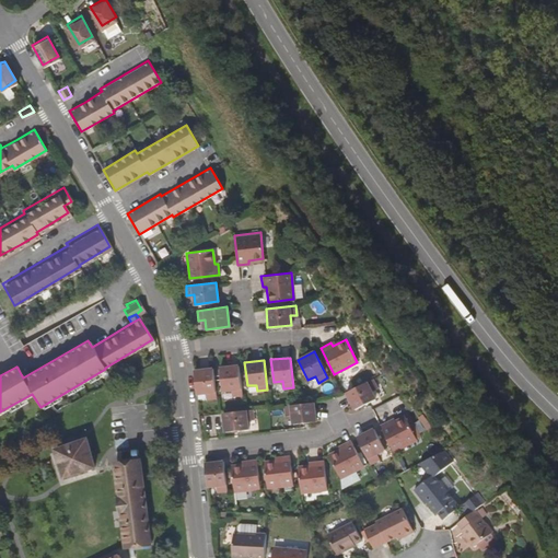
[(242,394),(239,364),(219,367),(222,390),(231,388),(232,395),(242,394)]
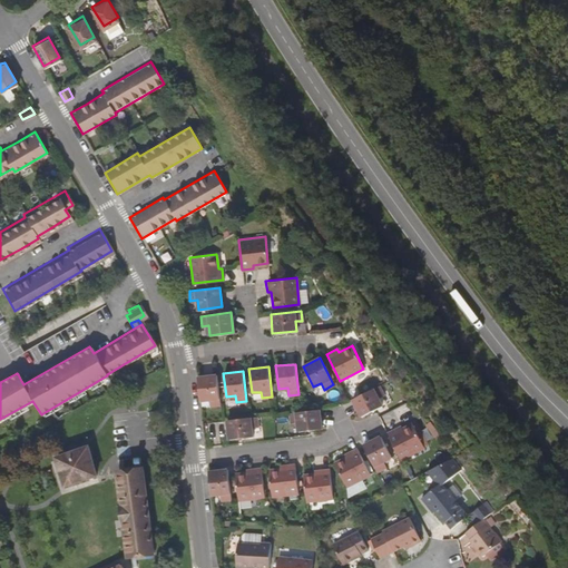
[(198,388),(199,400),(208,399),(209,405),(219,404),(216,374),(196,376),(198,388)]
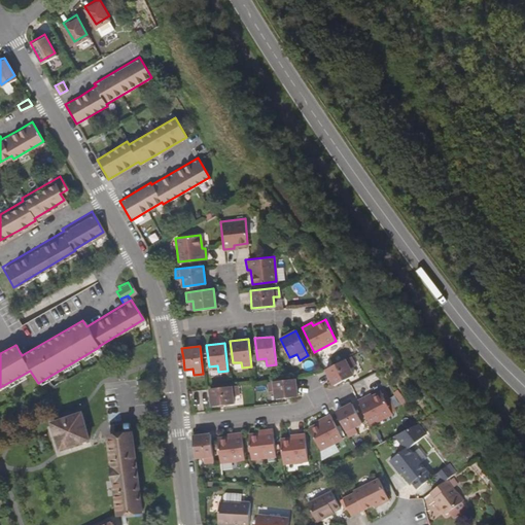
[(348,357),(324,369),(333,384),(352,375),(348,366),(354,363),(350,355),(348,357)]
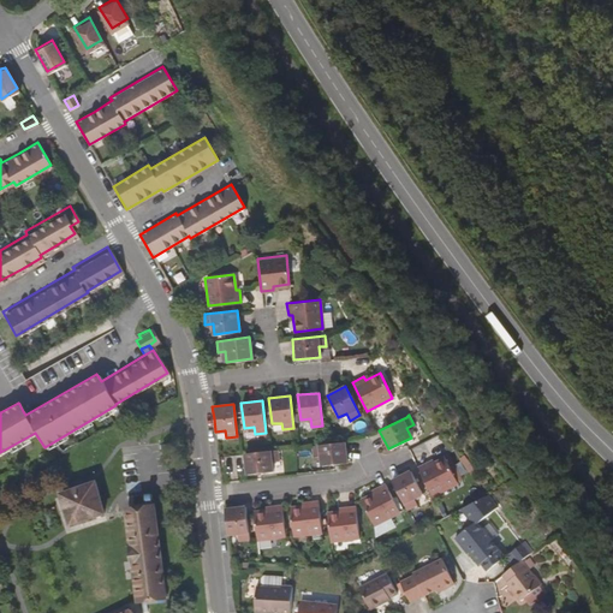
[(333,442),(310,445),(311,456),(320,456),(321,465),(346,463),(344,441),(333,442)]
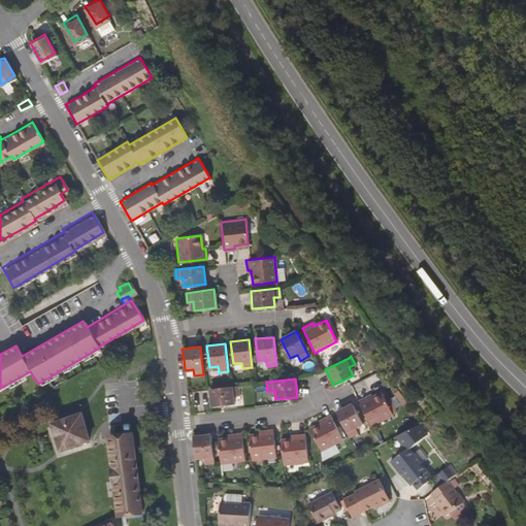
[(238,385),(229,386),(209,388),(211,406),(233,403),(232,395),(239,394),(238,385)]
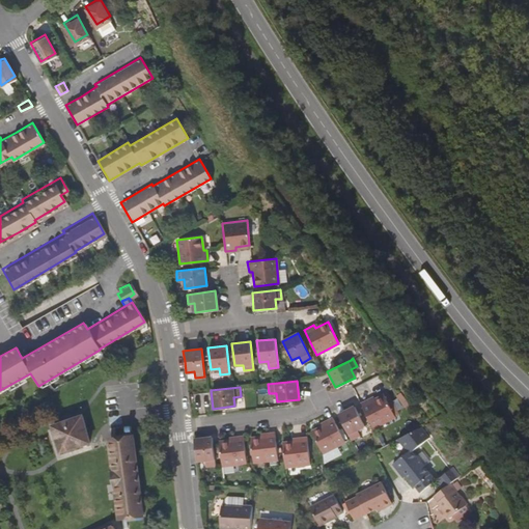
[(359,402),(372,427),(394,416),(383,394),(370,400),(369,397),(359,402)]
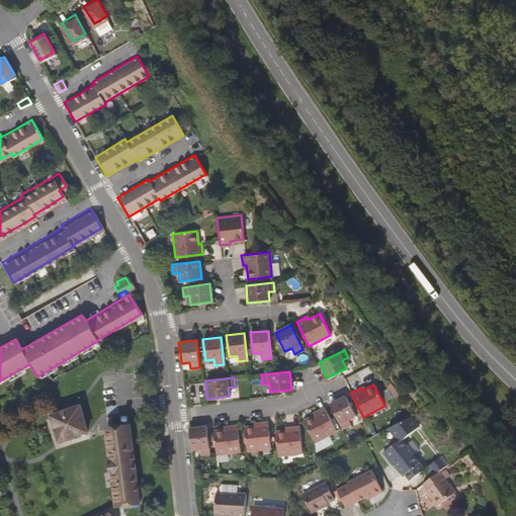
[(329,404),(342,429),(350,424),(347,419),(355,415),(345,396),(329,404)]
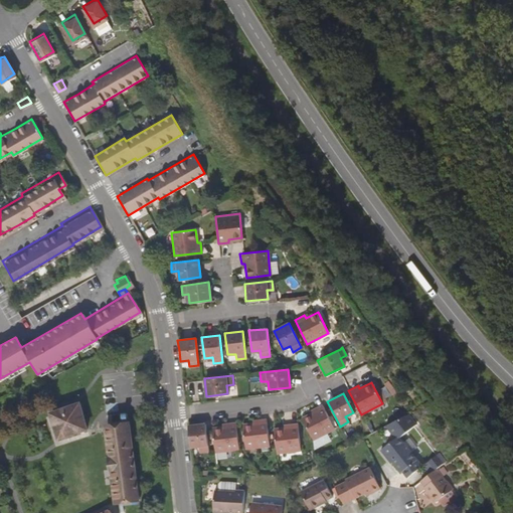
[(88,428),(82,411),(81,408),(79,401),(49,411),(57,438),(88,428)]
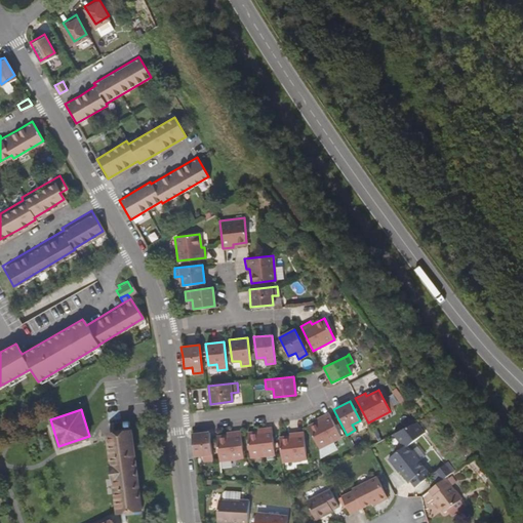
[(308,426),(318,447),(339,436),(327,411),(318,416),(319,419),(308,426)]
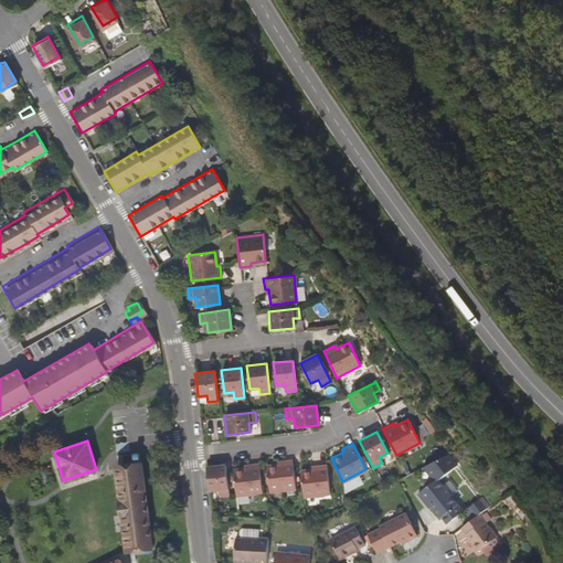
[(266,466),(268,491),(295,488),(291,459),(280,460),(280,464),(266,466)]
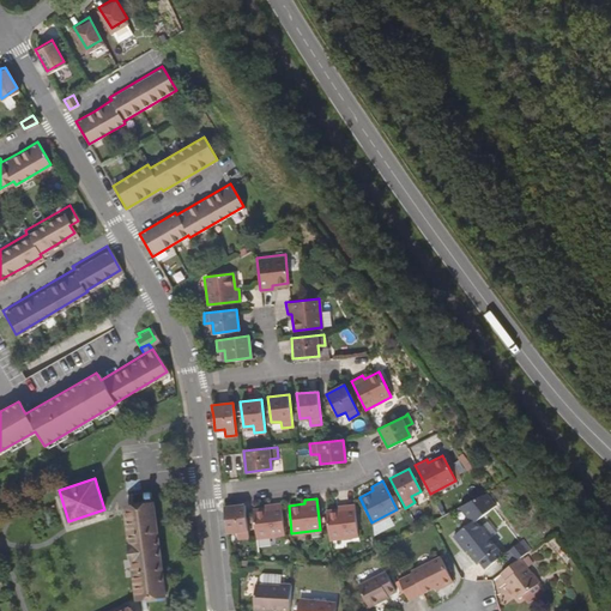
[(252,509),(255,537),(284,534),(280,502),(268,503),(268,507),(252,509)]
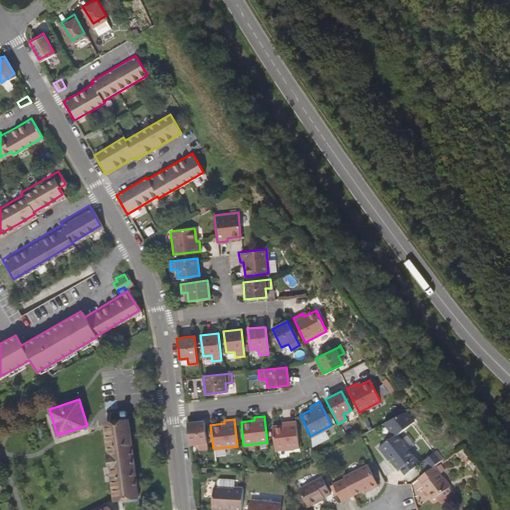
[(271,426),(274,449),(298,447),(295,420),(284,421),(285,424),(271,426)]
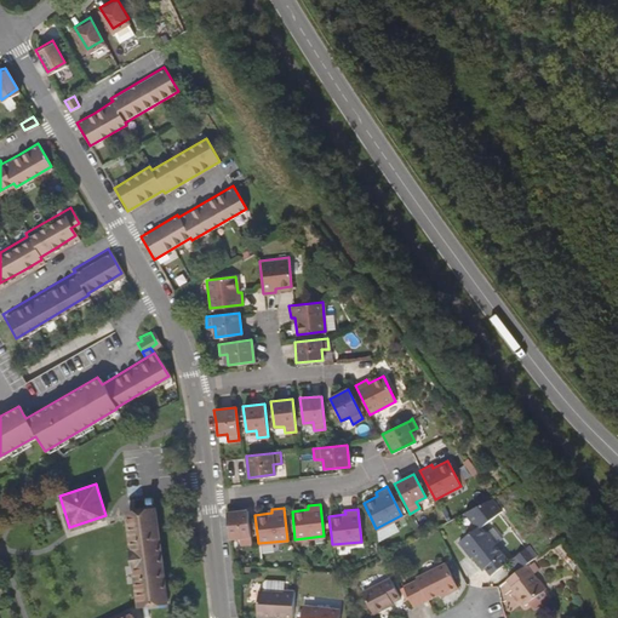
[(166,601),(155,510),(126,513),(137,605),(166,601)]
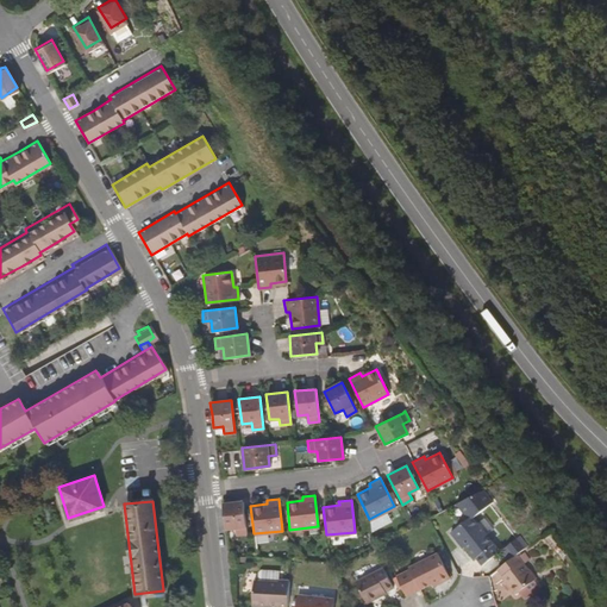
[(223,505),(226,531),(237,529),(238,537),(248,536),(244,504),(223,505)]
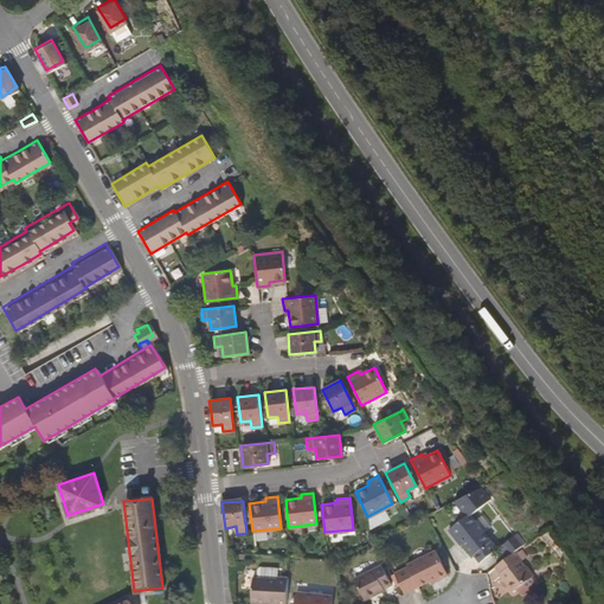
[(458,538),(462,543),(471,557),(474,554),(479,563),(496,550),(469,513),(448,529),(456,540),(458,538)]
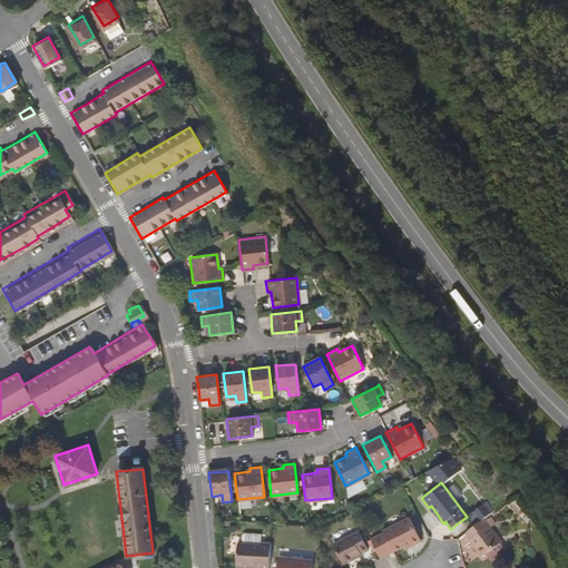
[(19,490),(21,495),(41,488),(40,483),(19,490)]
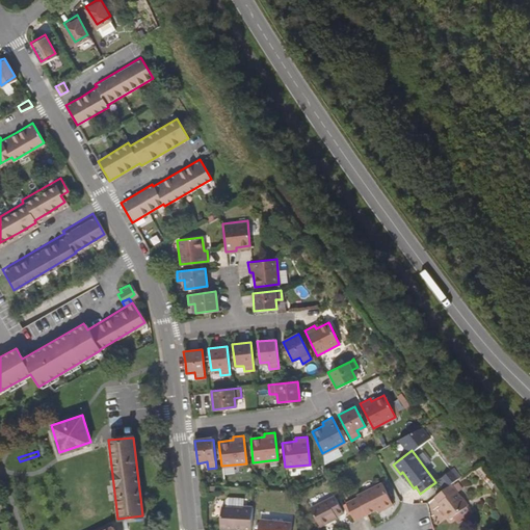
[(442,478),(449,487),(451,485),(456,481),(450,472),(442,478)]
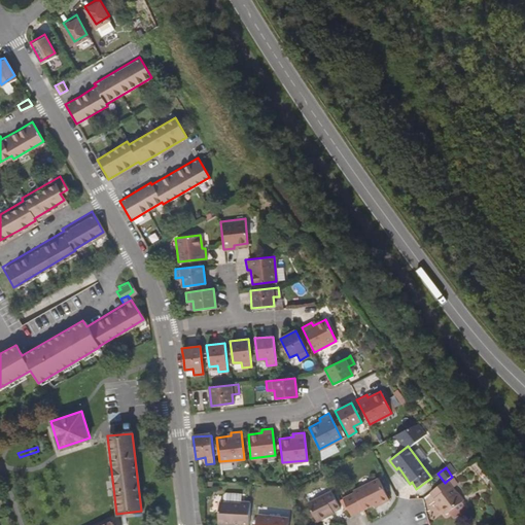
[(439,487),(445,483),(438,474),(431,478),(439,487)]
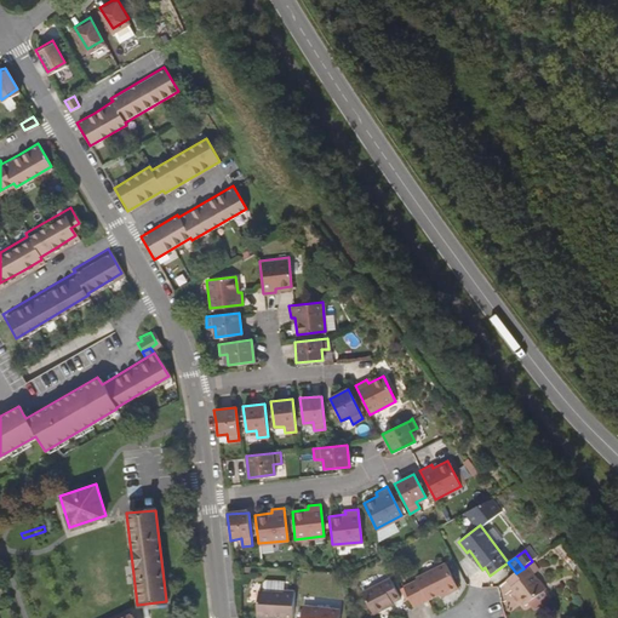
[(234,566),(235,578),(244,577),(244,565),(242,564),(234,566)]
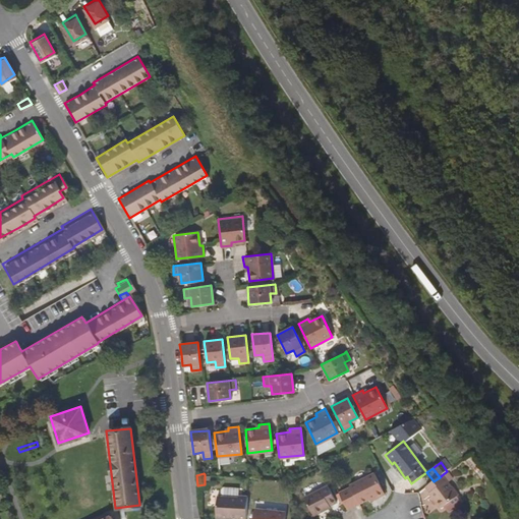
[(347,510),(359,505),(368,500),(373,497),(376,500),(385,495),(373,473),(349,485),(350,487),(339,494),(347,510)]
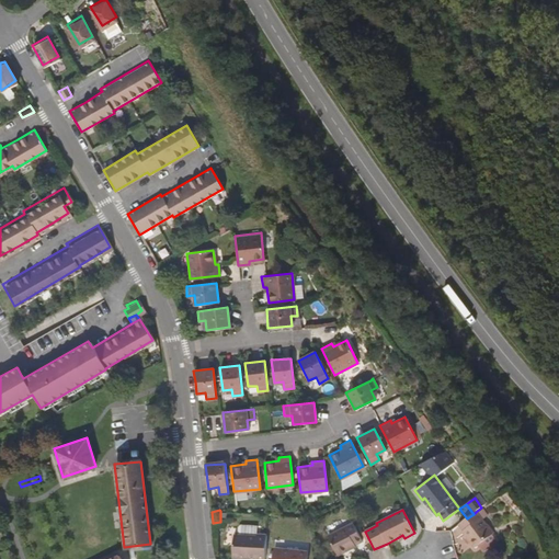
[(467,518),(458,525),(463,532),(461,533),(474,548),(492,534),(476,512),(474,514),(467,518)]
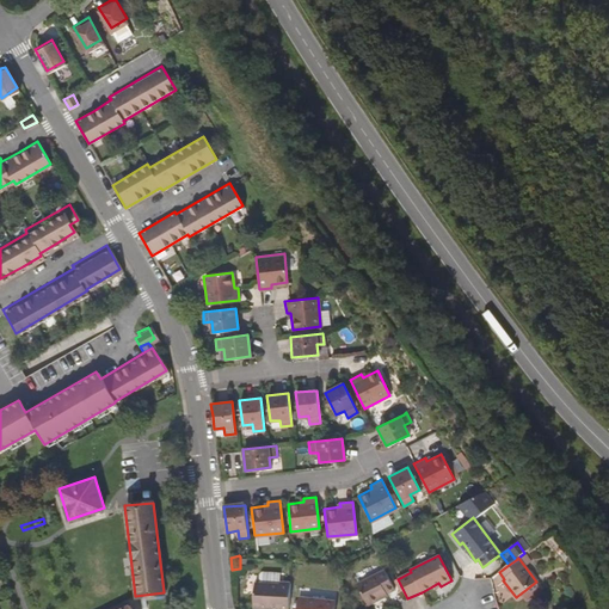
[(357,584),(367,606),(380,598),(379,596),(394,590),(385,570),(357,584)]
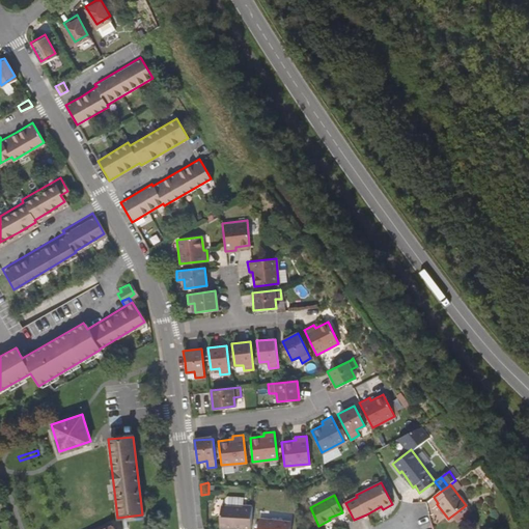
[(251,528),(253,505),(243,504),(244,498),(228,496),(226,498),(225,505),(222,505),(220,526),(251,528)]
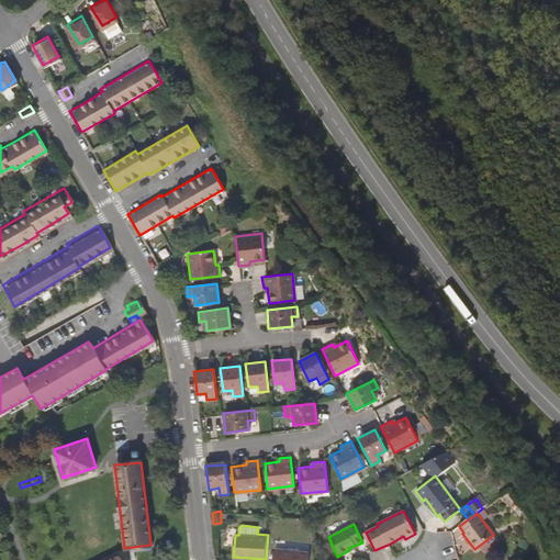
[(306,559),(308,550),(273,547),(271,559),(306,559)]
